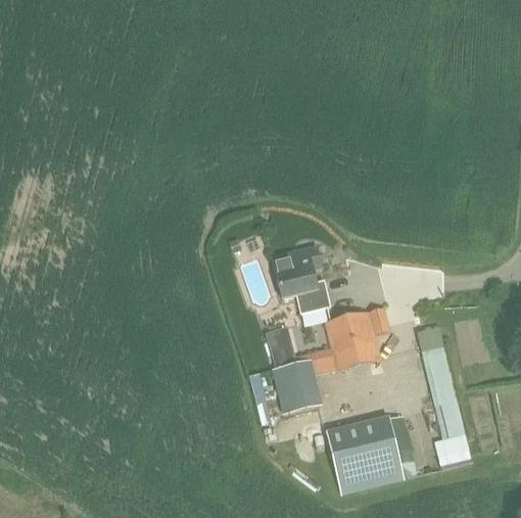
[(238,248),(235,238),(227,240),(230,251),(238,248)]
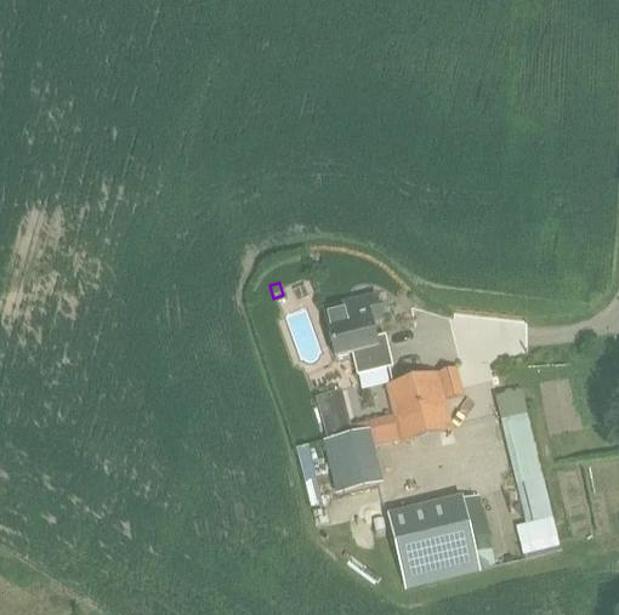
[(376,342),(370,318),(380,315),(374,292),(322,305),(327,325),(327,326),(334,354),(350,351),(356,371),(391,363),(386,340),(376,342)]
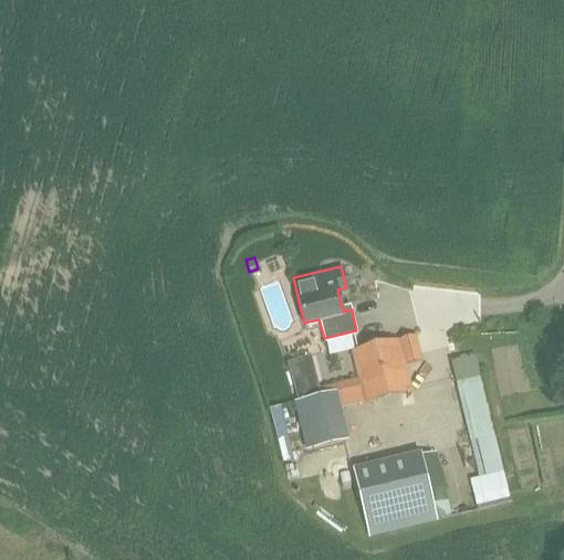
[(397,336),(351,347),(364,399),(410,388),(404,363),(397,336)]
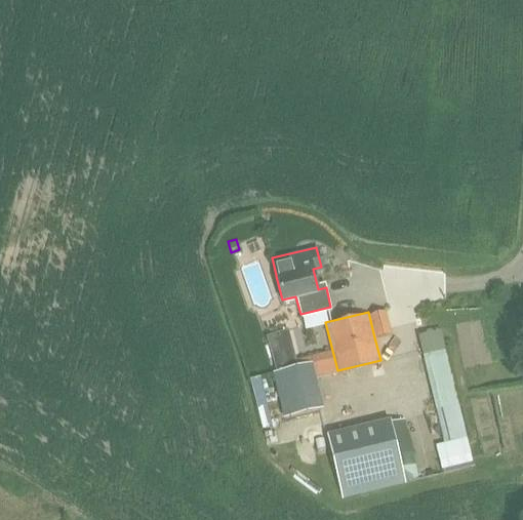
[(320,406),(310,362),(275,370),(285,414),(320,406)]
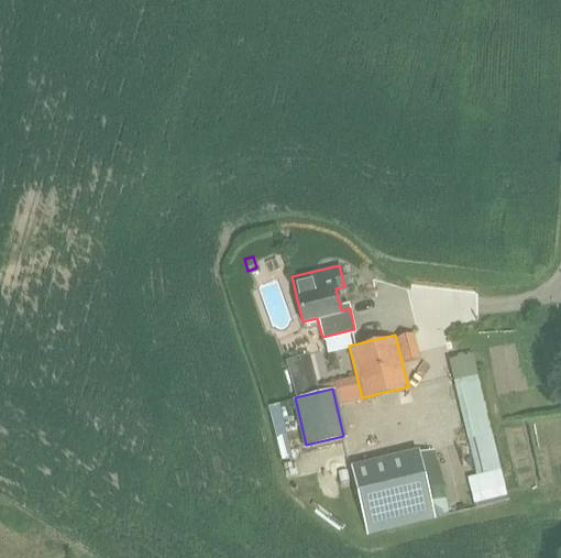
[(433,514),(418,449),(351,466),(366,531),(433,514)]
